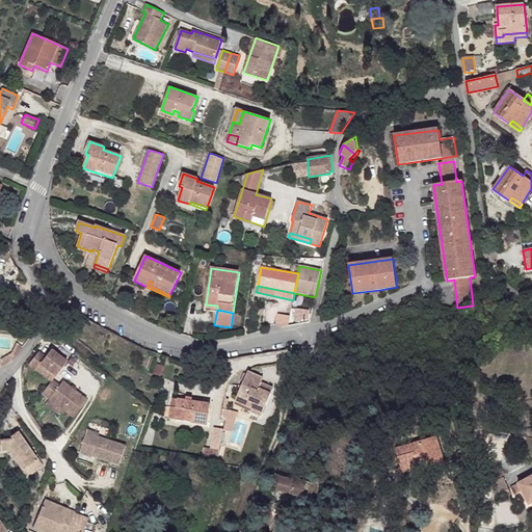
[(310,314),(302,313),(301,320),(309,321),(310,314)]
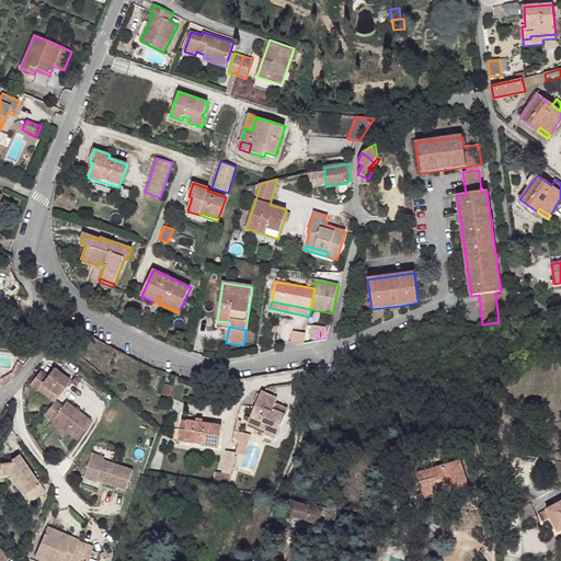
[(306,333),(294,331),(292,342),(298,345),(304,344),(305,340),(306,333)]
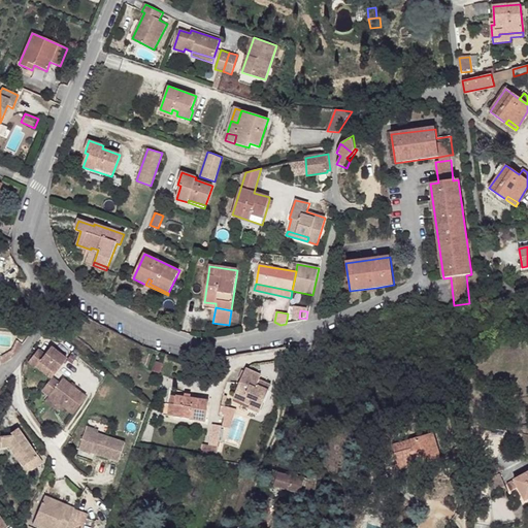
[(23,345),(15,340),(10,351),(8,352),(1,356),(0,355),(0,364),(3,364),(8,361),(12,359),(15,356),(23,345)]
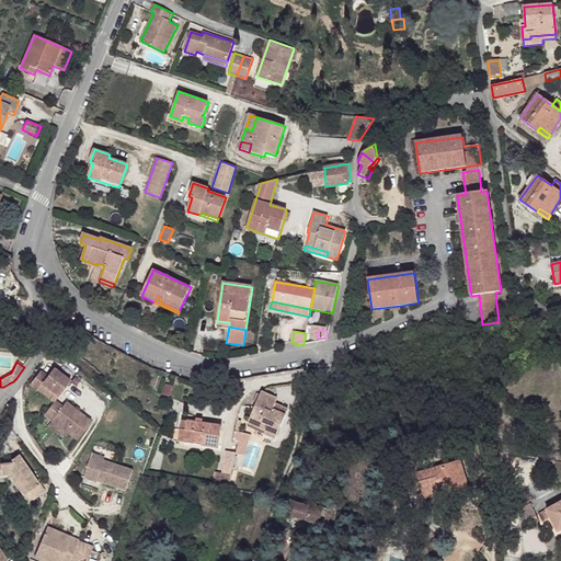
[(70,381),(54,368),(48,376),(41,370),(31,384),(38,390),(43,384),(59,397),(70,381)]
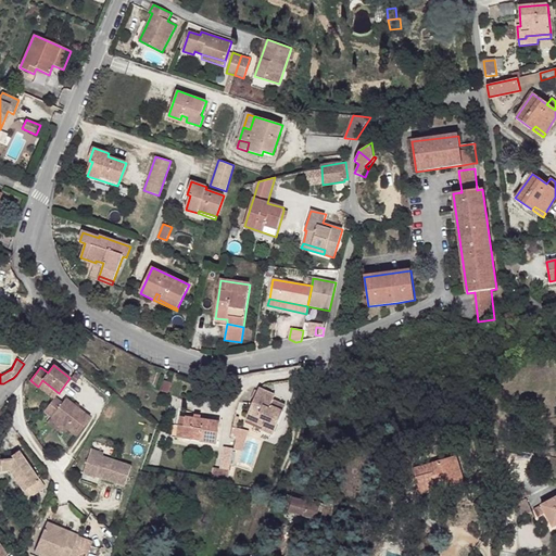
[(59,393),(42,380),(38,387),(53,399),(55,397),(59,393)]
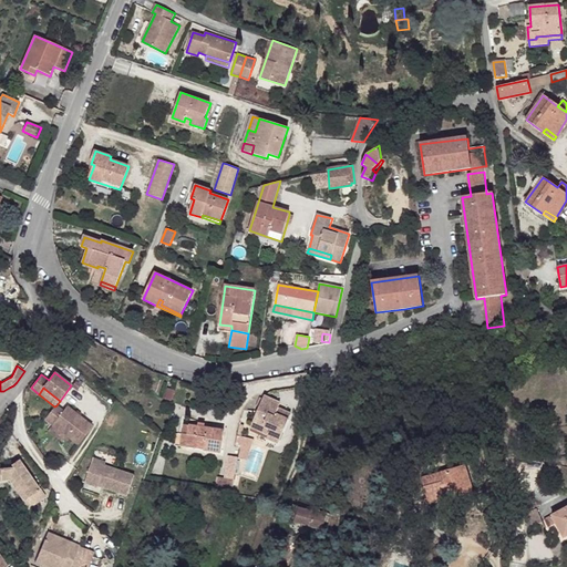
[(280,403),(265,397),(254,421),(270,429),(268,435),(266,439),(278,444),(291,414),(284,411),(282,413),(277,411),(278,409),(280,403)]
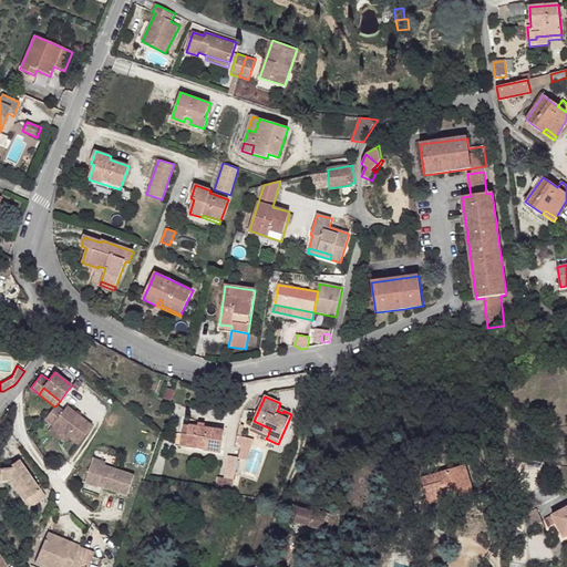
[(93,426),(68,406),(63,411),(57,405),(54,406),(44,420),(52,425),(66,436),(78,445),(93,426)]
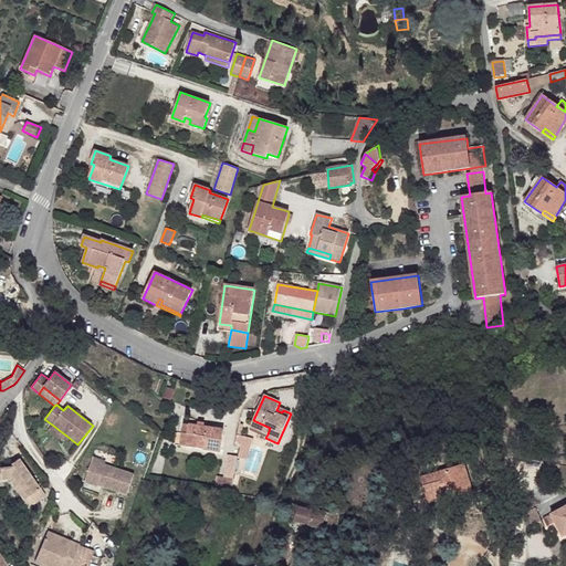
[(270,428),(253,420),(250,427),(268,435),(270,428)]
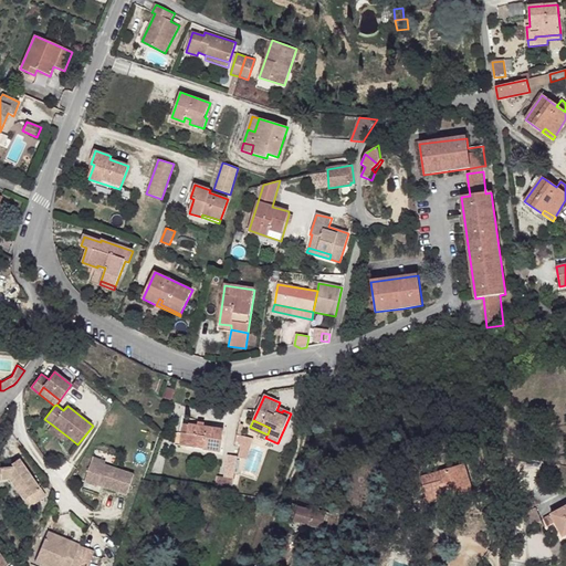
[(66,436),(52,425),(48,430),(62,441),(66,436)]
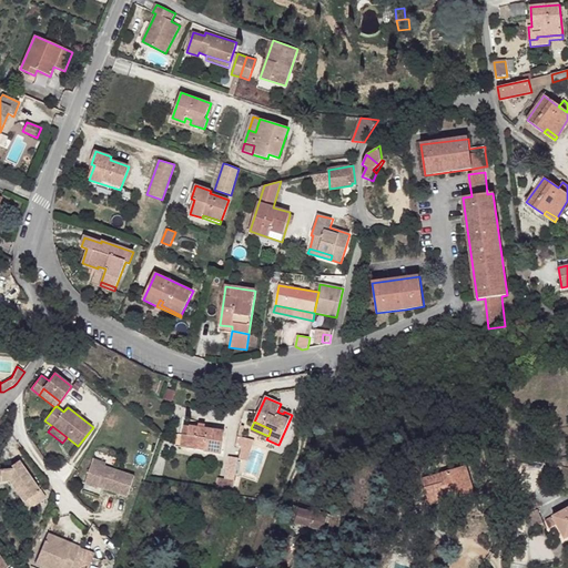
[(224,432),(190,427),(186,448),(221,454),(224,432)]
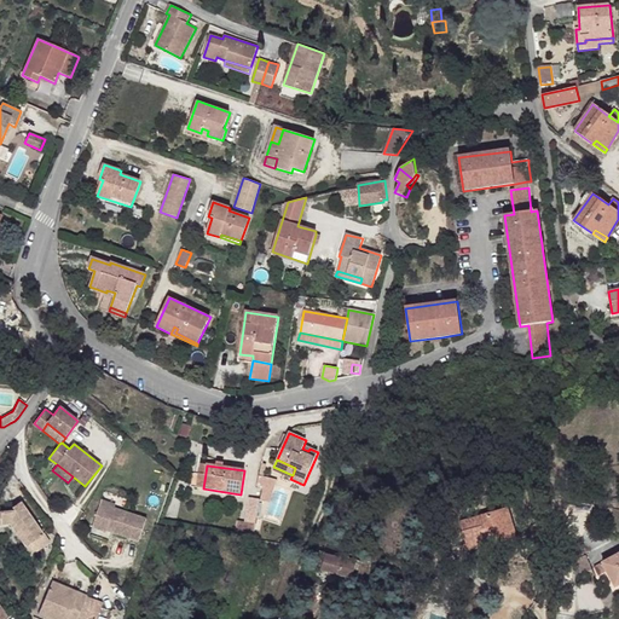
[(268,478),(260,475),(258,486),(262,487),(262,491),(265,492),(268,478)]
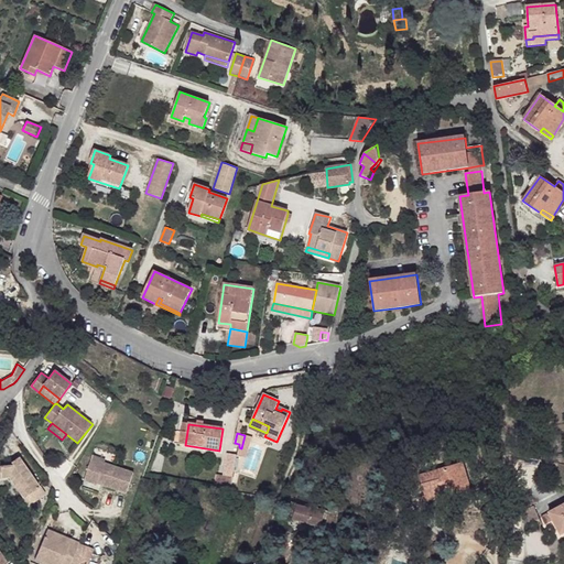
[(232,478),(236,455),(227,454),(223,476),(232,478)]
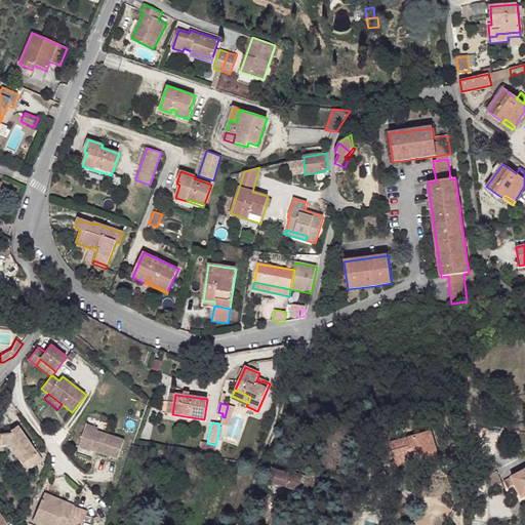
[(98,428),(86,423),(85,428),(96,433),(97,431),(98,428)]
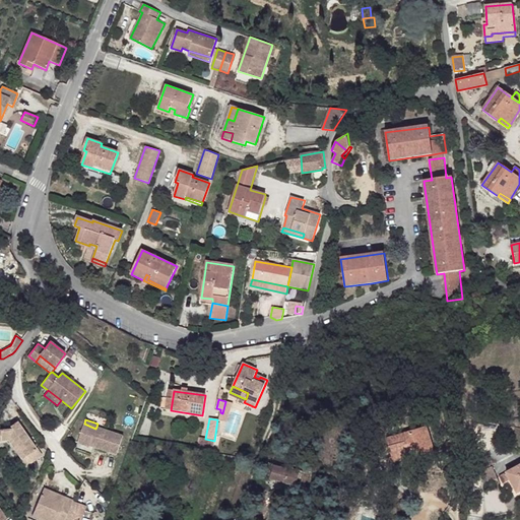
[(95,429),(84,424),(77,444),(89,447),(89,446),(117,455),(123,436),(96,427),(95,429)]
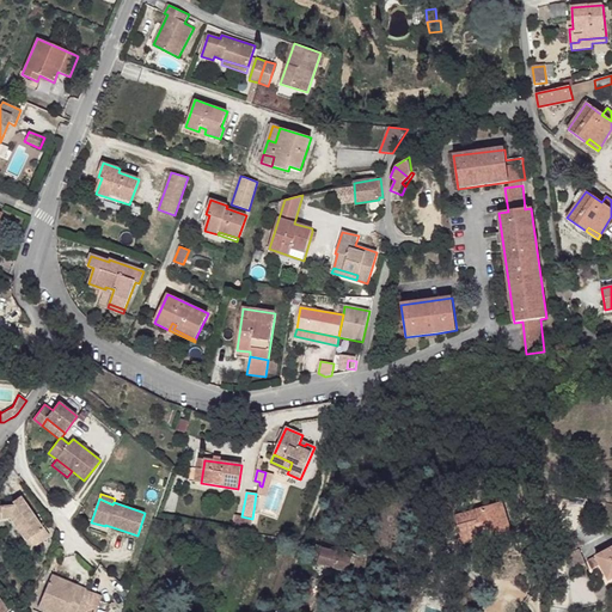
[(42,530),(22,500),(14,506),(0,506),(0,519),(10,519),(16,518),(35,546),(49,537),(43,528),(42,530)]
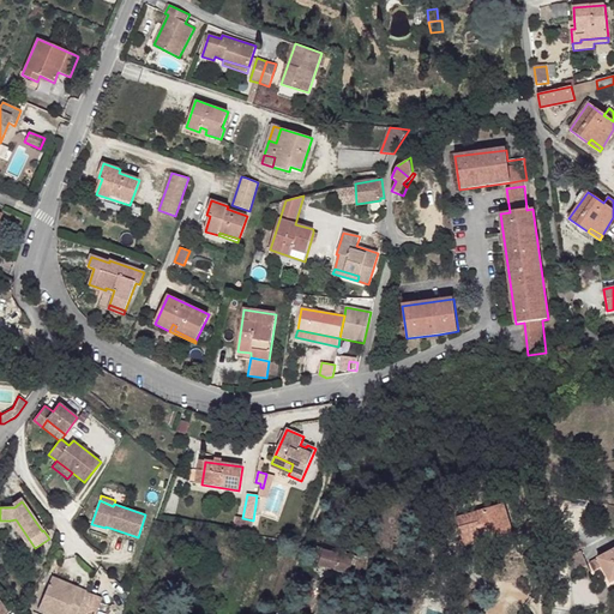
[(504,505),(456,518),(462,541),(504,529),(506,535),(513,534),(504,505)]
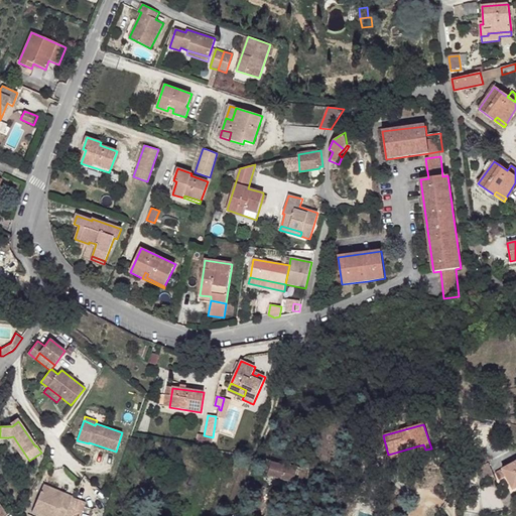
[(213,437),(200,434),(198,444),(211,447),(213,437)]
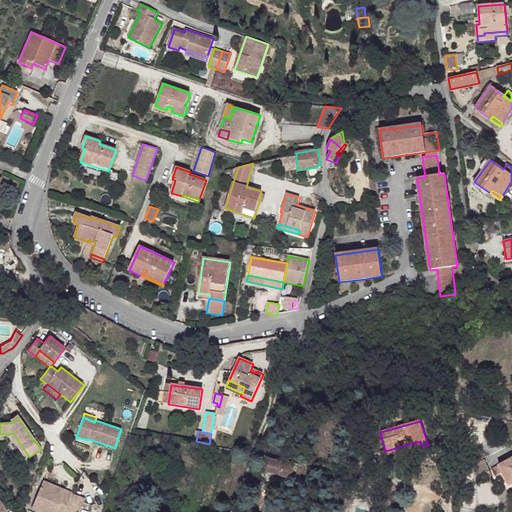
[(29,457),(13,433),(8,434),(26,460),(29,457)]
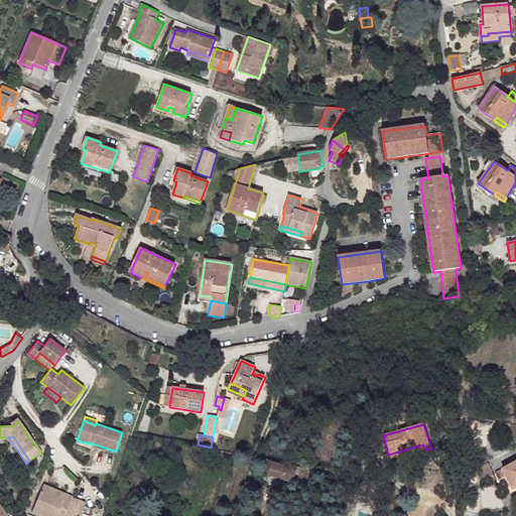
[(423,444),(388,455),(390,460),(425,449),(423,444)]
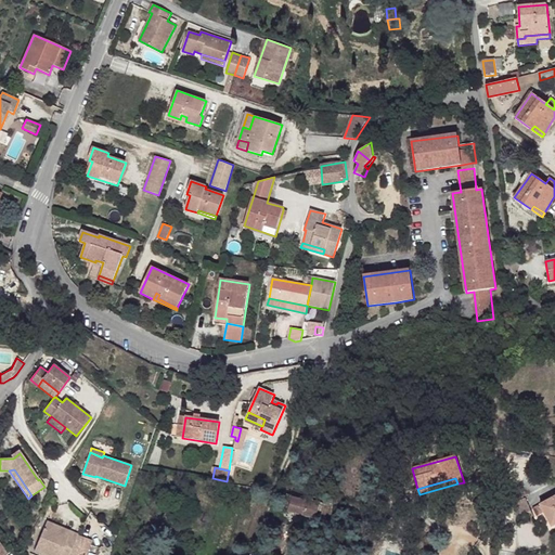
[(554,497),(532,510),(537,516),(544,512),(552,527),(554,524),(554,497)]
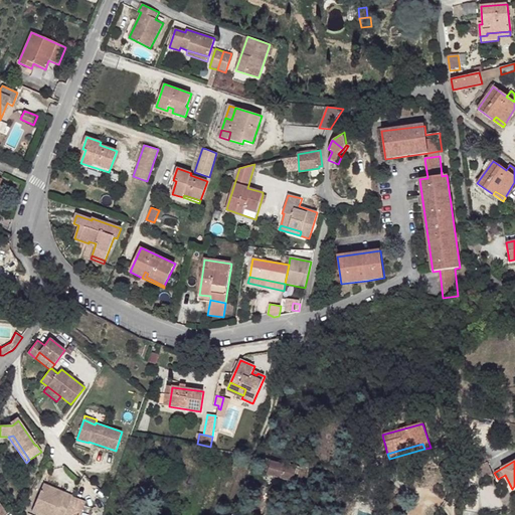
[(294,482),(296,469),(299,470),(300,467),(291,465),(291,463),(287,462),(286,466),(271,462),(268,475),(294,482)]
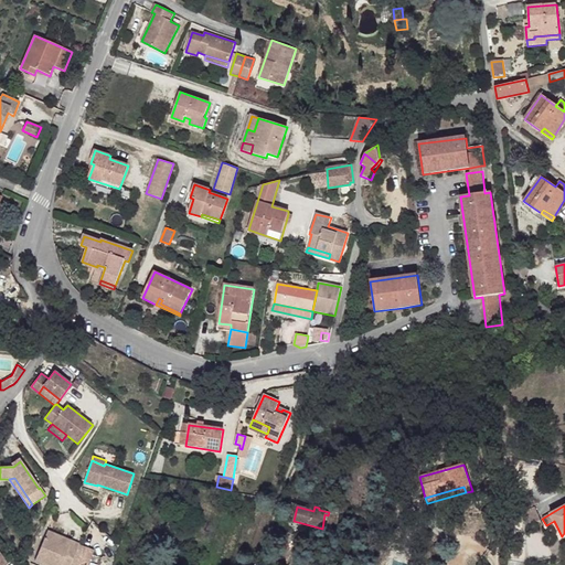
[(540,520),(534,508),(522,513),(525,526),(540,520)]
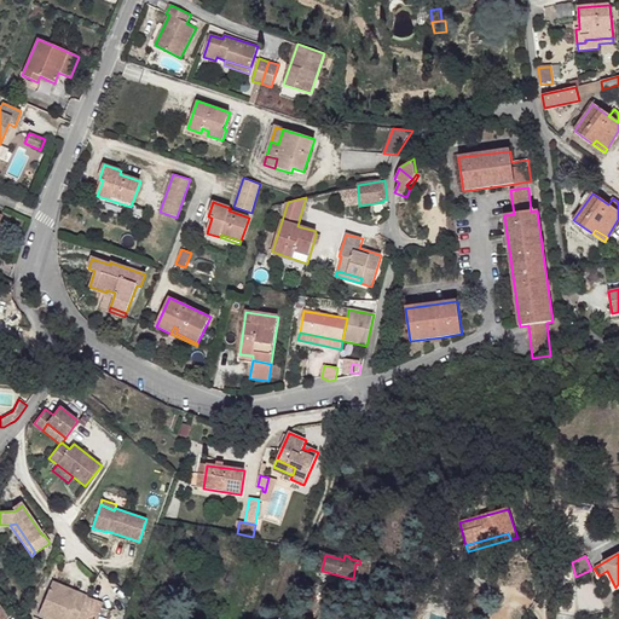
[(65,595),(69,589),(52,582),(39,614),(50,618),(77,618),(88,597),(80,594),(76,600),(65,595)]
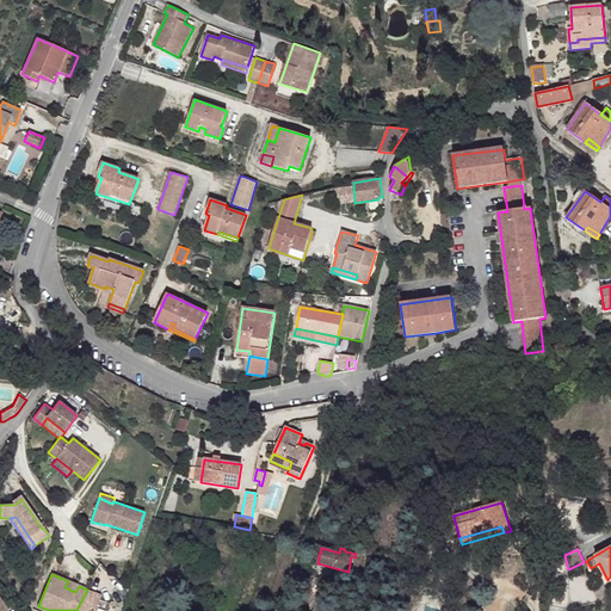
[(79,586),(68,581),(65,587),(75,592),(79,586)]
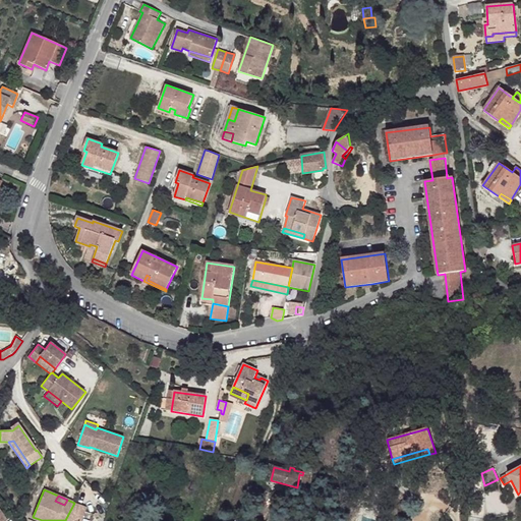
[(81,520),(87,508),(74,503),(65,520),(81,520)]
